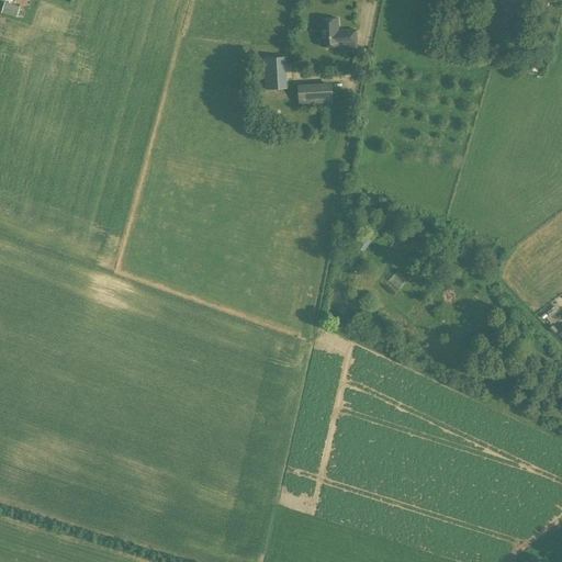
[(4,2),(2,12),(23,18),(25,10),(19,9),(21,0),(14,0),(13,4),(4,2)]
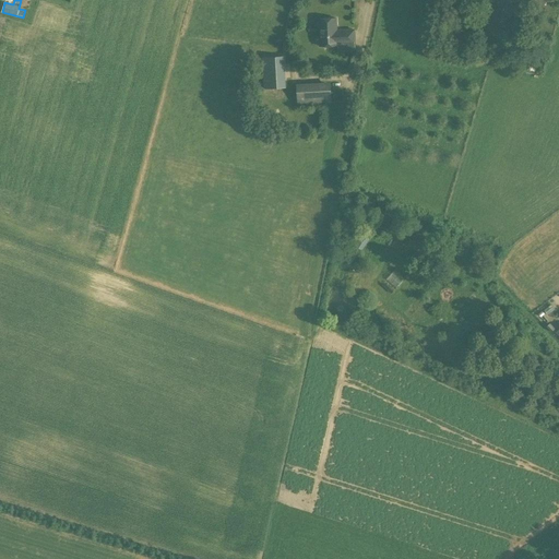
[(320,22),(321,36),(322,47),(339,46),(339,44),(355,43),(355,28),(337,30),(337,20),(320,22)]
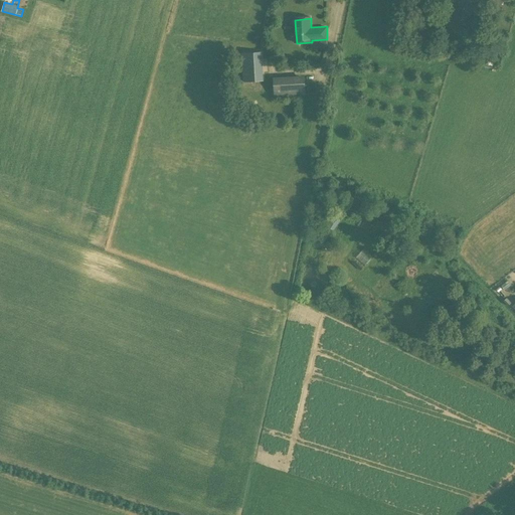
[(260,52),(241,53),(243,81),(261,80),(260,52)]
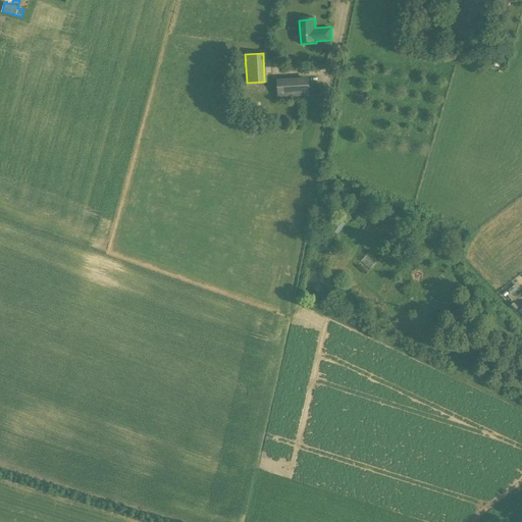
[(278,98),(310,96),(308,75),(277,77),(278,98)]
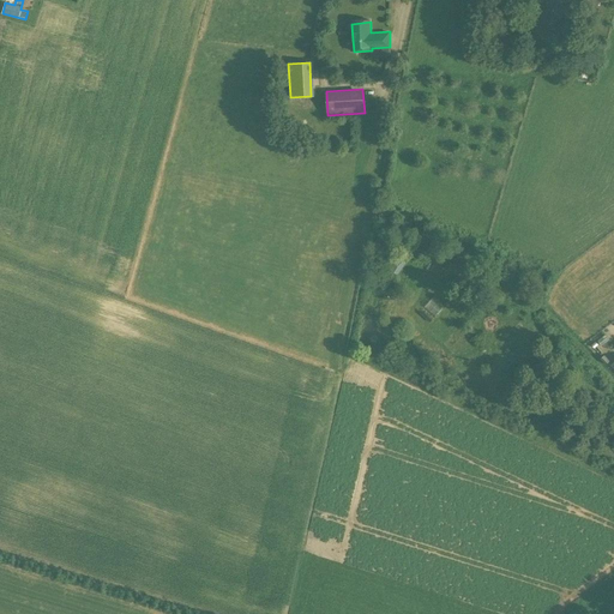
[(433,296),(425,307),(435,317),(445,306),(433,296)]
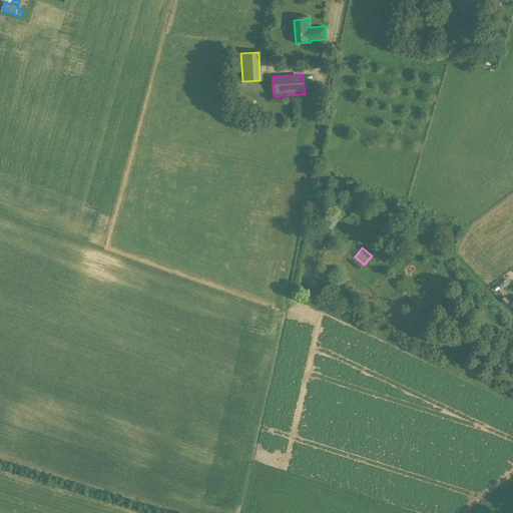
[(388,292),(397,285),(387,273),(378,281),(388,292)]
